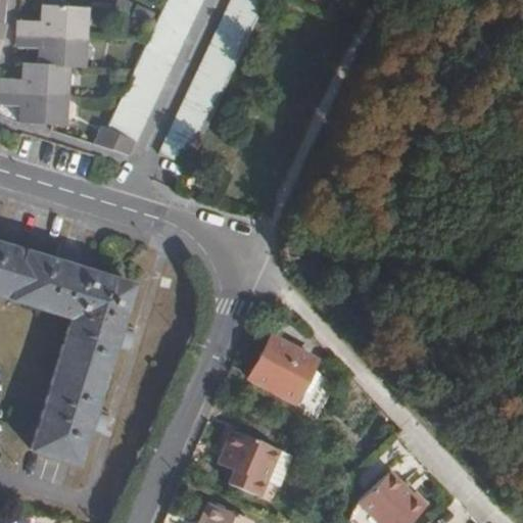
[(84,63),(88,3),(41,0),(41,17),(18,16),(16,44),(39,45),(37,59),(24,59),(22,76),(0,75),(0,101),(20,103),(20,120),(65,122),(69,62),(84,63)]
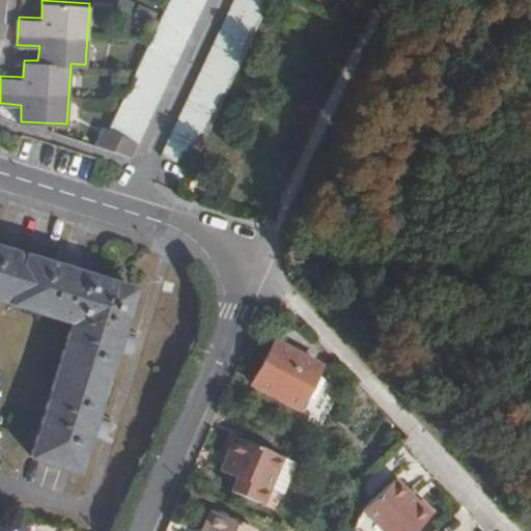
[(129,158),(202,0),(167,0),(107,130),(101,127),(90,145),(129,158)]
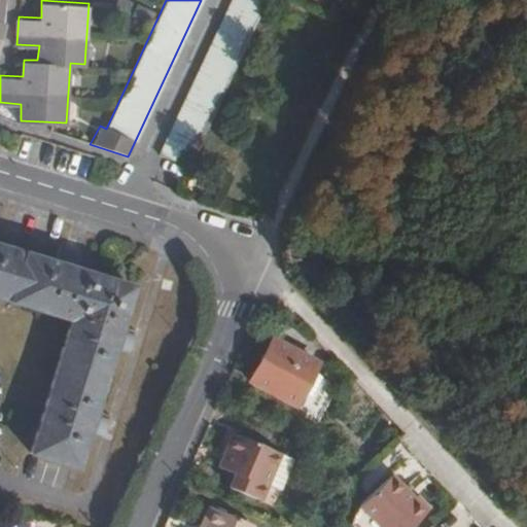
[(115,0),(113,5),(150,23),(155,13),(127,0),(115,0)]
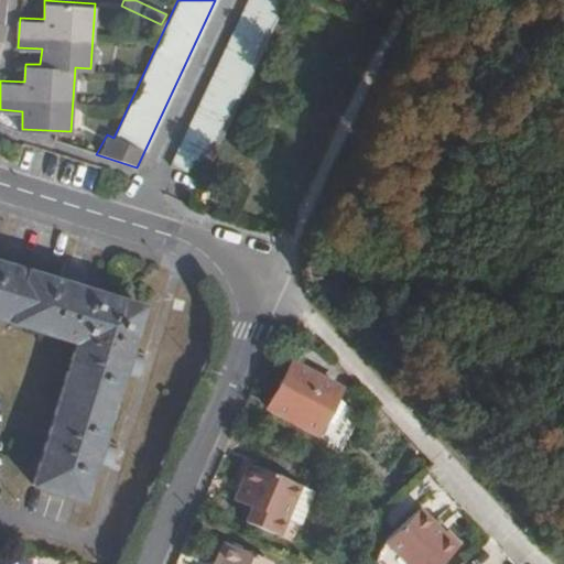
[(203,180),(286,0),(248,0),(171,164),(203,180)]
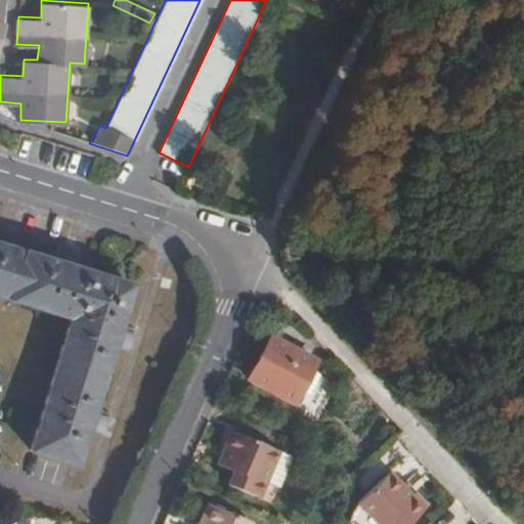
[(0,296),(70,317),(29,451),(75,465),(85,429),(94,431),(97,424),(104,427),(106,422),(107,416),(91,410),(111,346),(120,348),(123,341),(130,343),(132,337),(133,332),(117,328),(130,286),(75,268),(78,259),(70,257),(73,249),(61,246),(56,263),(0,245),(0,296)]
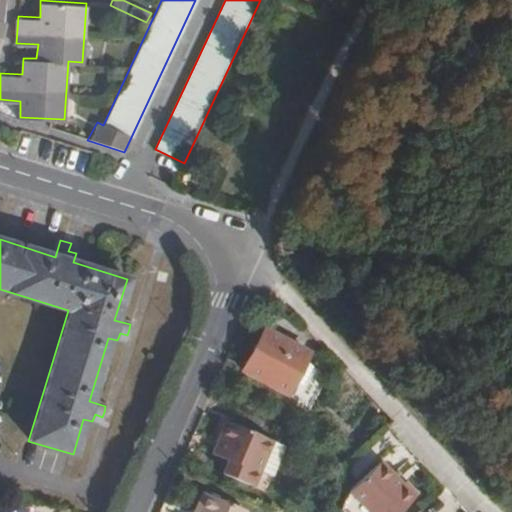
[(71,243),(68,251),(76,253),(78,246),(71,243)]
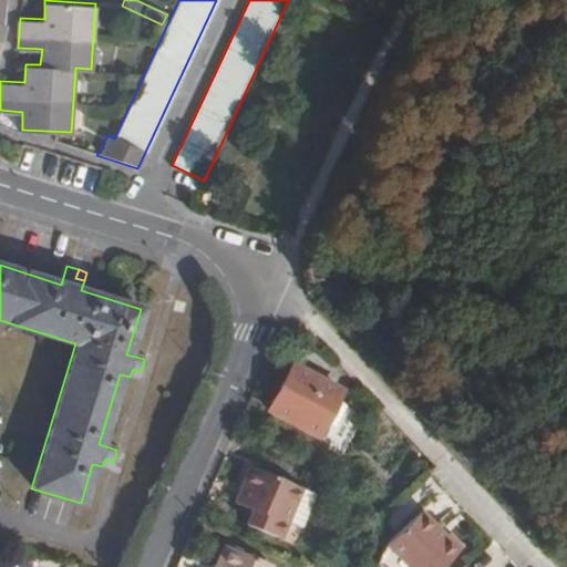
[(315,435),(334,400),(340,390),(290,363),(265,410),(315,435)]
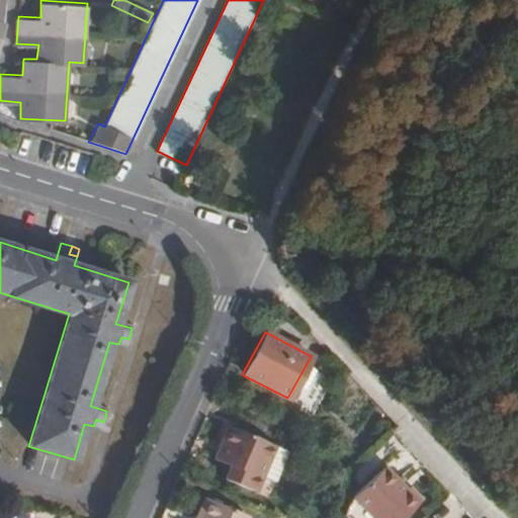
[(121,337),(118,344),(126,347),(128,339),(121,337)]
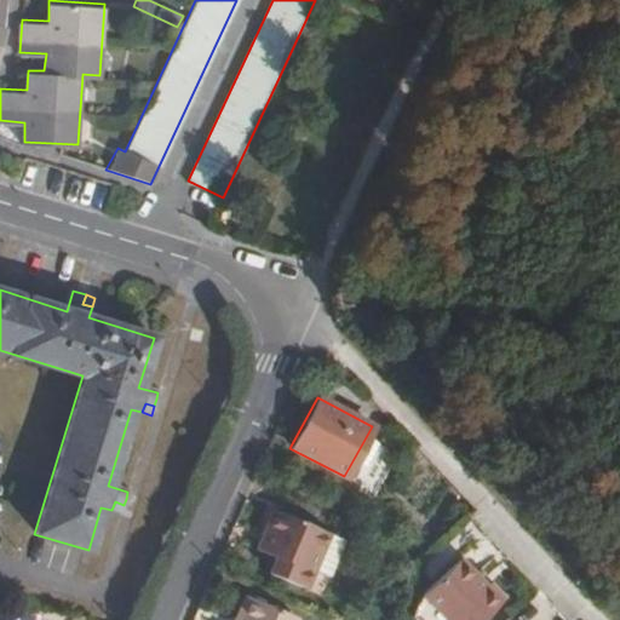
[(360,472),(377,442),(366,437),(344,476),(355,482),(360,472)]
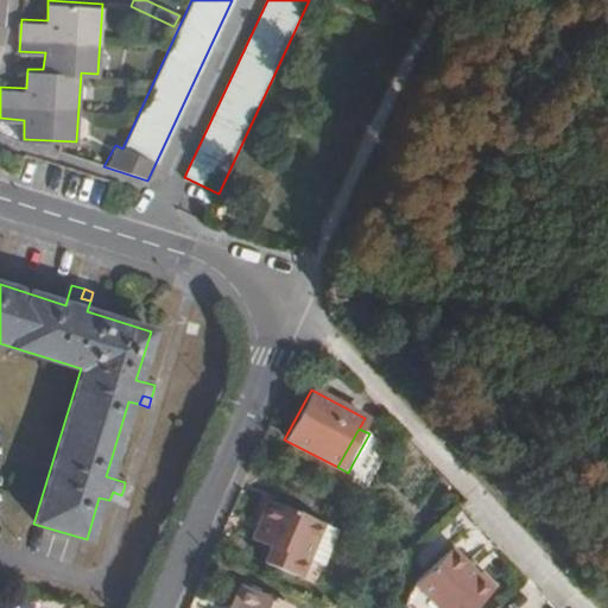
[(387,444),(369,434),(353,463),(372,473),(387,444)]
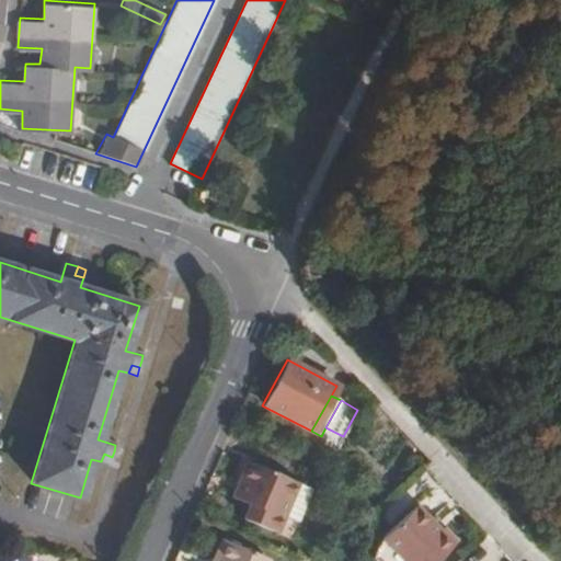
[(104,454),(101,461),(110,465),(112,457),(104,454)]
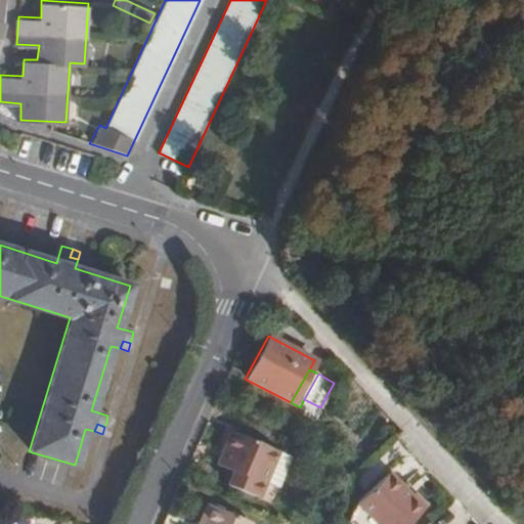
[(265,481),(277,450),(228,430),(215,464),(230,470),(224,484),(258,497),(265,481)]
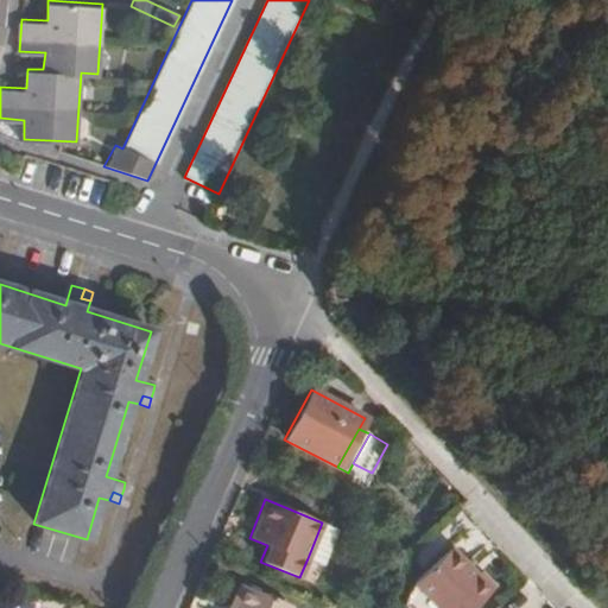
[(339,529),(322,523),(308,558),(323,564),(339,529)]
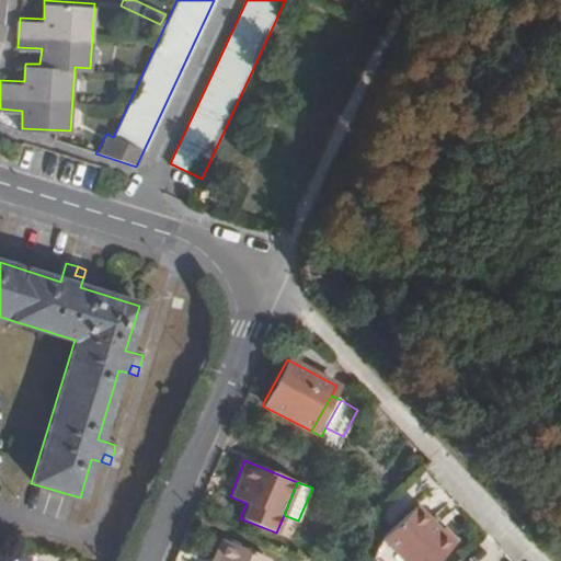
[(416,502),(410,510),(435,534),(441,528),(416,502)]
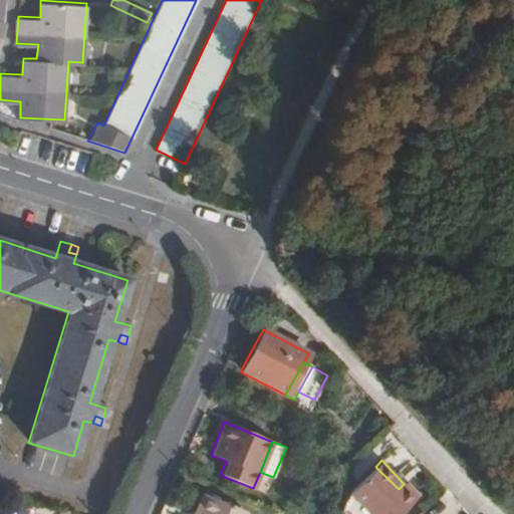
[(399,489),(375,467),(347,492),(367,513),(401,513),(420,496),(407,482),(404,484),(399,489)]
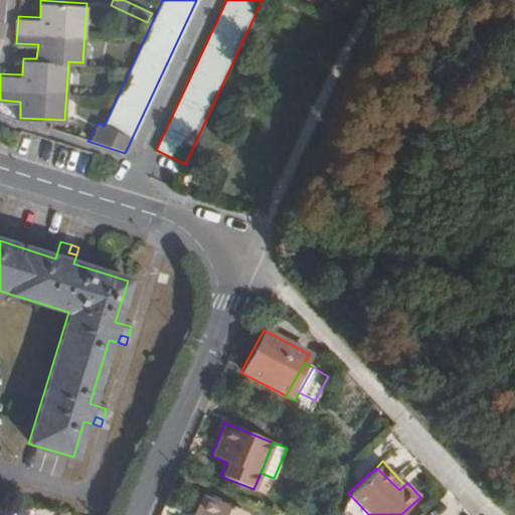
[(244,514),(245,514),(200,496),(192,514),(244,514)]
